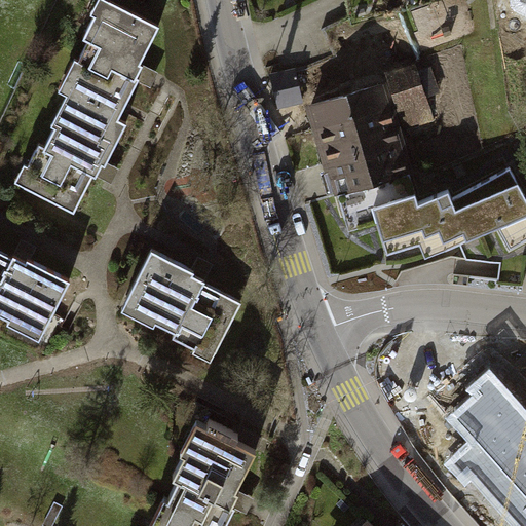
[(158,30),(100,0),(98,0),(89,17),(95,20),(83,41),(88,44),(78,65),(74,63),(59,94),(66,98),(49,129),(53,132),(44,150),(38,148),(28,170),(24,167),(15,184),(73,213),(91,177),(96,179),(101,167),(105,170),(107,166),(126,127),(117,122),(140,81),(137,79),(140,74),(143,68),(140,67),(158,30)]
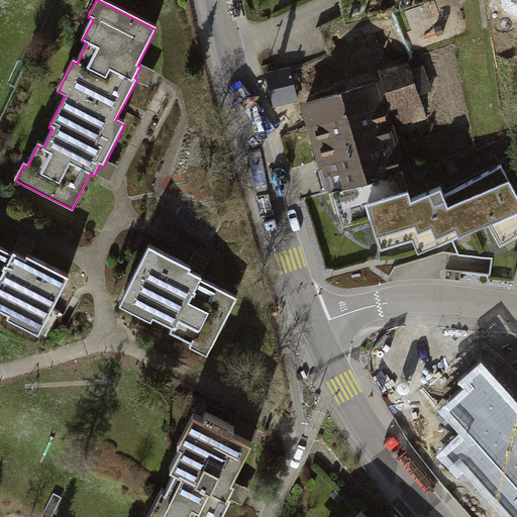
[(516,0),(506,0),(508,5),(516,10),(516,0)]
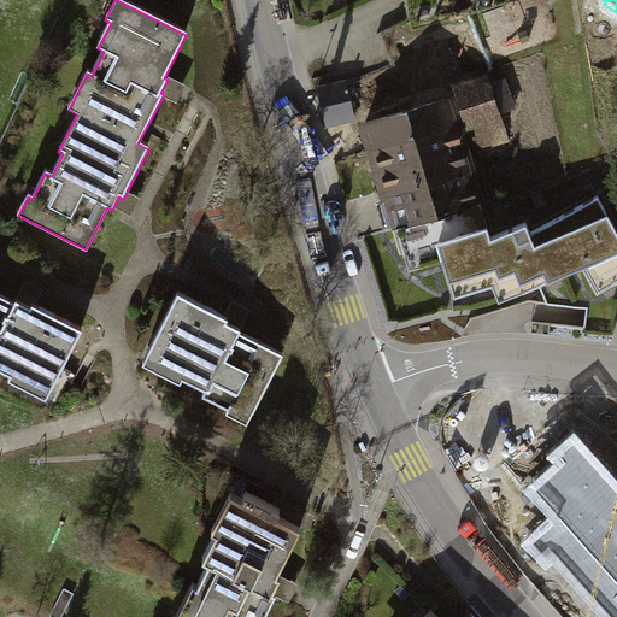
[(456,97),(475,154),(512,141),(488,72),(452,86),(456,97)]
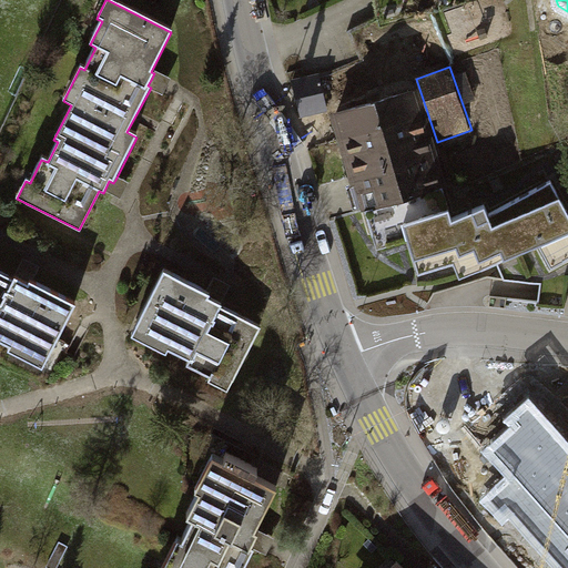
[(320,74),(292,81),(301,118),(328,111),(320,74)]
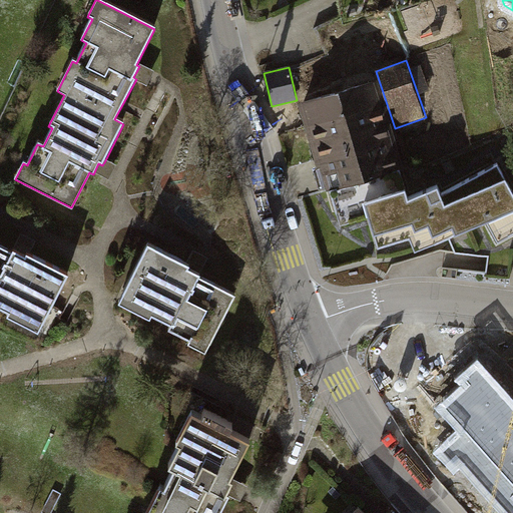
[(379,80),(300,105),(320,168),(323,167),(331,191),(407,167),(395,128),(379,80)]
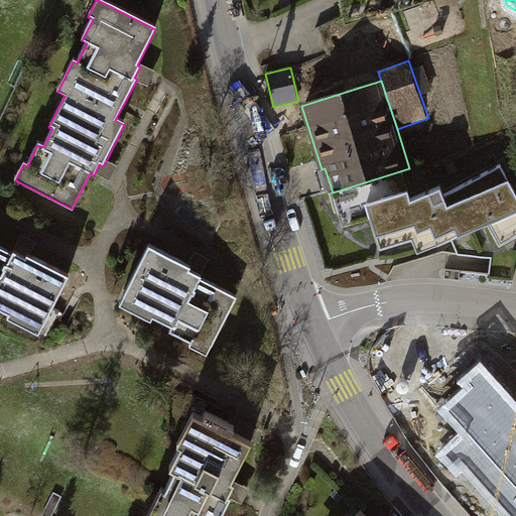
[(411,203),(408,191),(368,204),(381,248),(413,239),(418,253),(492,223),(502,242),(515,233),(515,194),(500,164),(444,197),(440,188),(427,195),(411,203)]
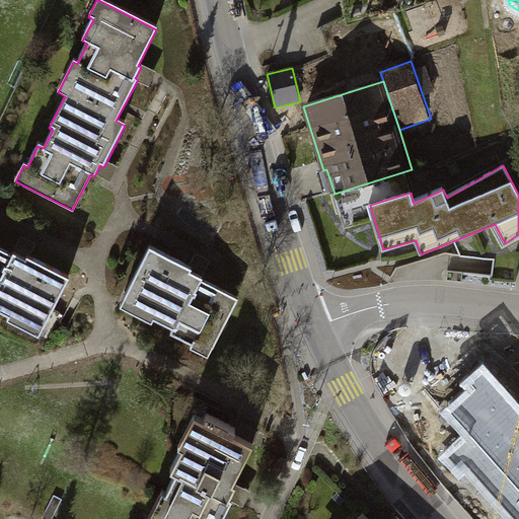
[(194,266),(153,243),(122,302),(156,320),(158,316),(176,326),(173,332),(194,344),(191,349),(206,357),(236,299),(203,281),(205,277),(192,270),(194,266)]
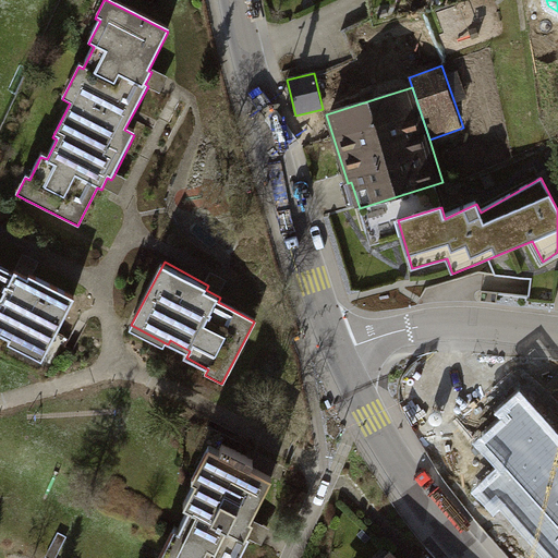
[(0,332),(45,356),(75,296),(29,273),(27,277),(24,276),(15,271),(14,273),(0,265),(0,332)]
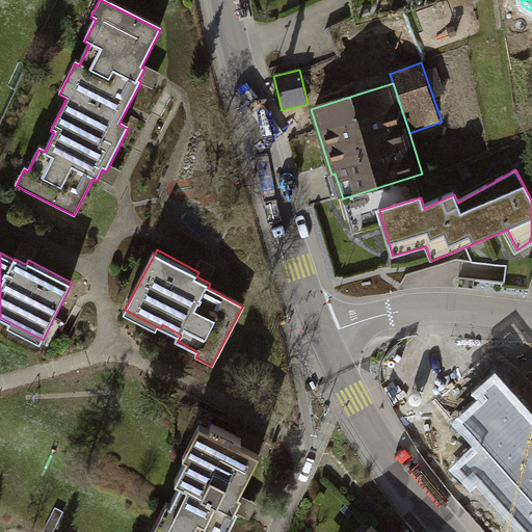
[(460,421),(480,444),(450,469),(468,489),(478,480),(524,531),(531,531),(531,418),(496,376),(476,393),(483,401),(475,408),(460,421)]
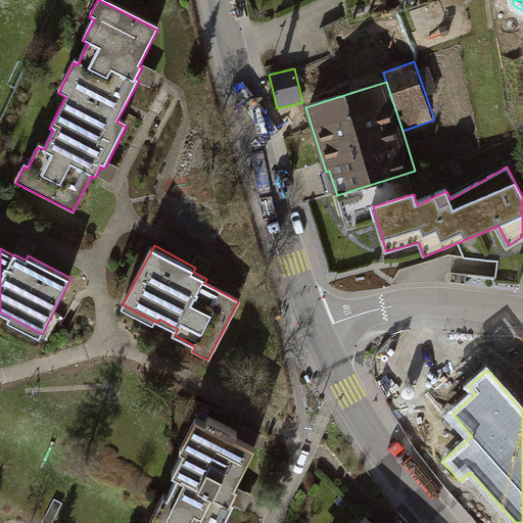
[(252,447),(195,420),(182,446),(187,448),(175,473),(179,475),(169,496),(163,494),(148,522),(222,522),(236,496),(239,489),(233,487),(252,447)]
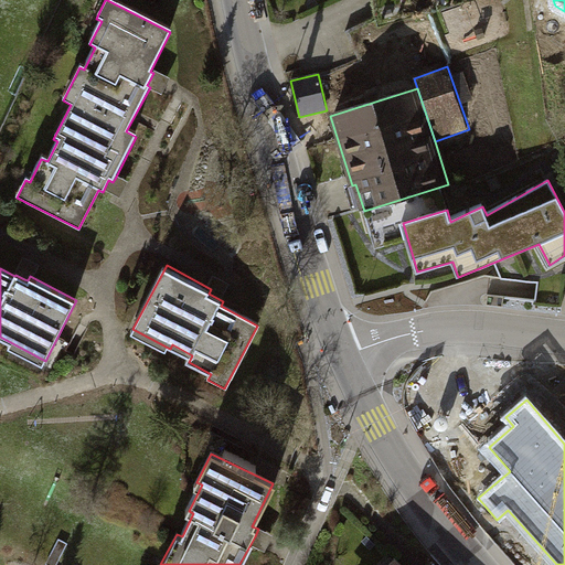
[(412,564),(401,554),(390,564),(412,564)]
